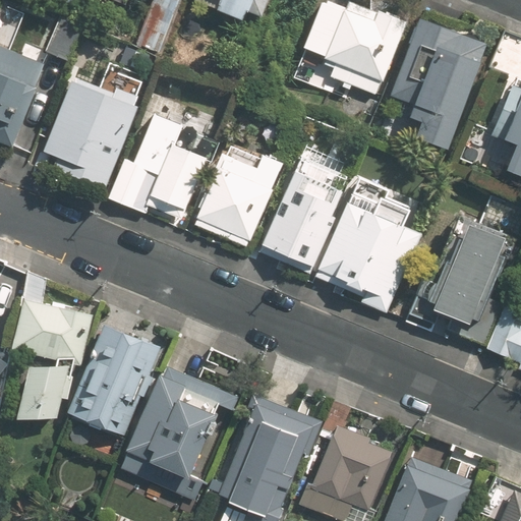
[(150,0),(135,39),(159,48),(177,0),(150,0)]
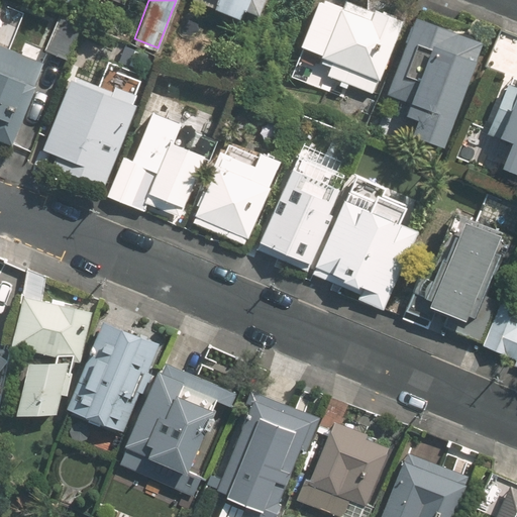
[(216,0),(214,7),(242,18),(246,7),(259,13),(264,0),(216,0)]
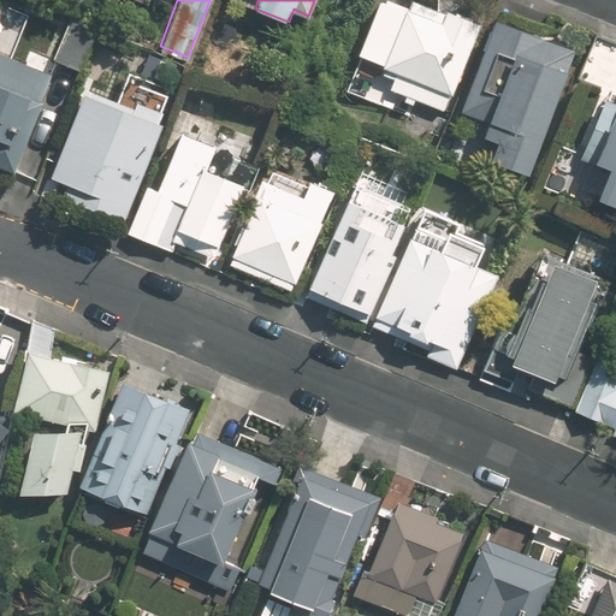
[(390,89),(443,112),(480,22),(426,0),(412,0),(409,7),(394,0),(380,0),(359,55),(397,71),(390,89)]
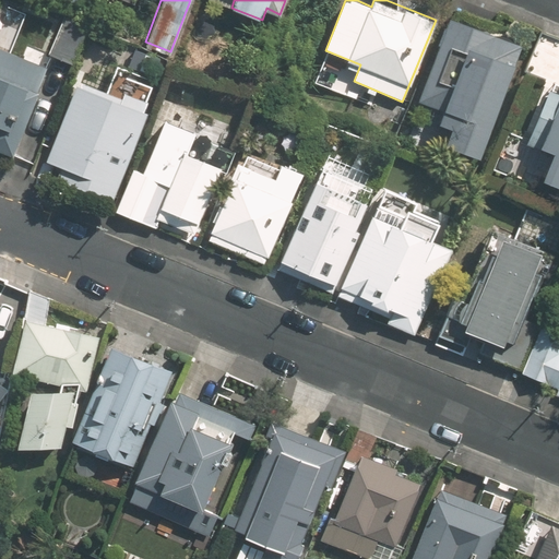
[(6,19),(0,31),(0,147),(16,155),(52,68),(13,52),(24,26),(6,19)]
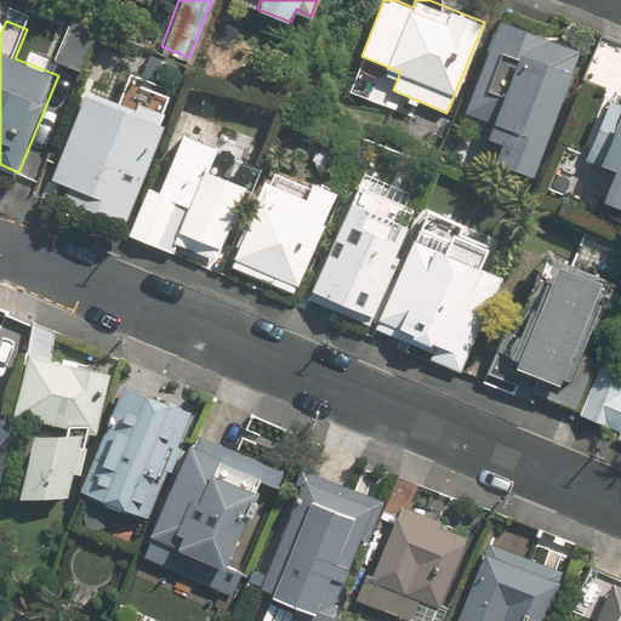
[(57,61),(79,70),(96,30),(74,21),(57,61)]
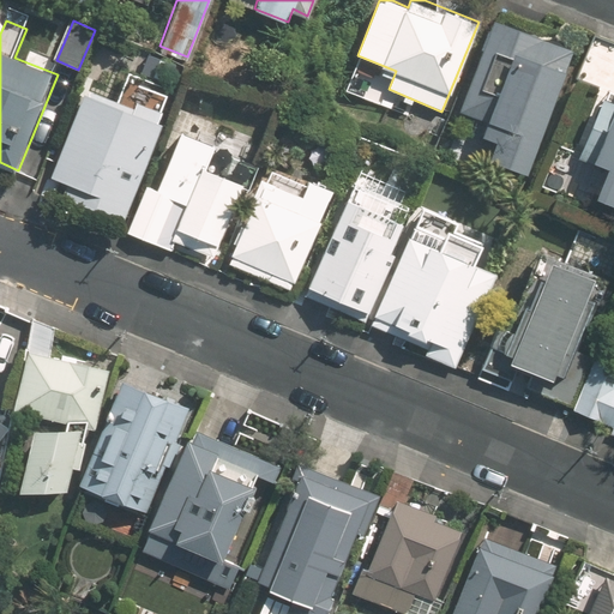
[(576,53),(492,20),(457,108),(486,119),(479,137),(494,143),(488,160),(527,175),(576,53)]
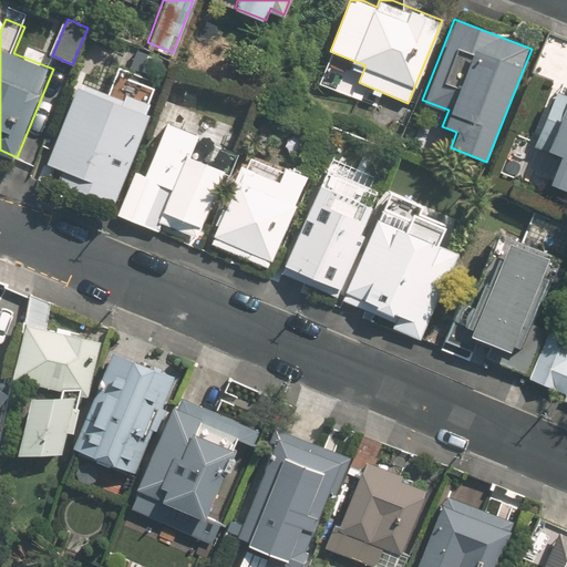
[(566,81),(550,74),(525,137),(564,154),(552,183),(566,189),(566,81)]
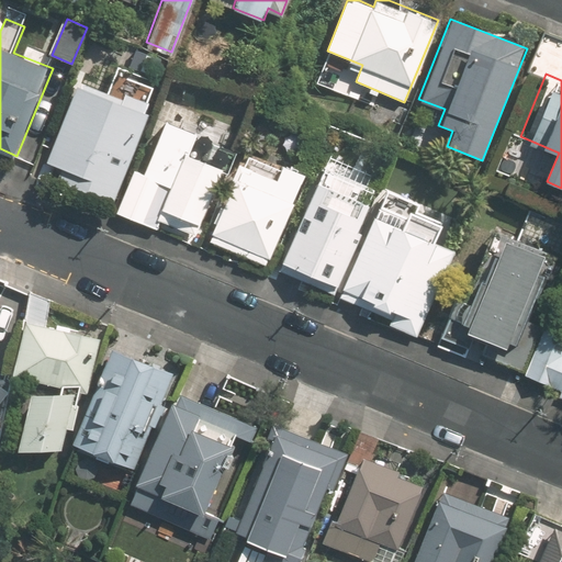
[(58,165),(53,177),(109,200),(145,112),(76,83),(45,159),(58,165)]
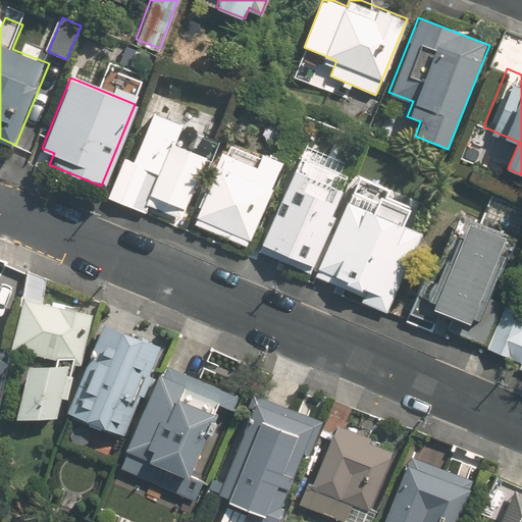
[(178,124),(146,203),(178,217),(211,139),(178,124)]
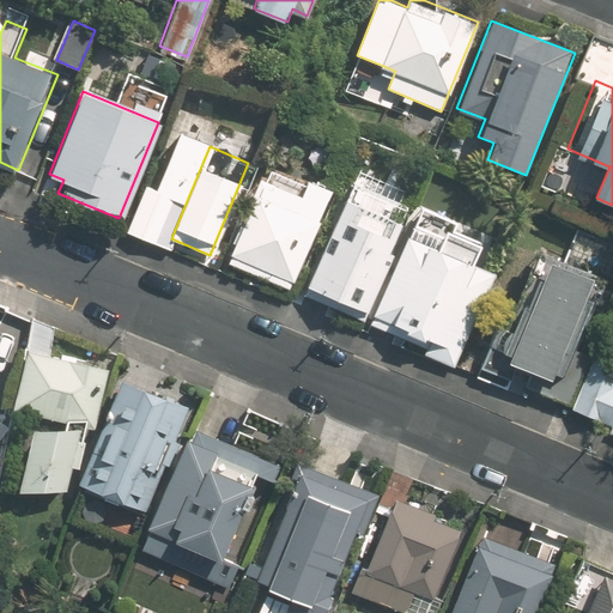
[(256,177),(223,260),(289,287),(328,188),(305,178),(298,195),(256,177)]
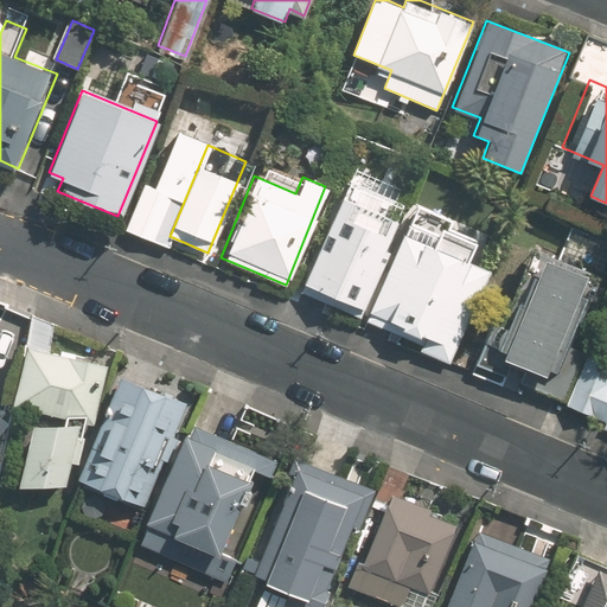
[(148,187),(129,232),(161,246),(179,200),(148,187)]
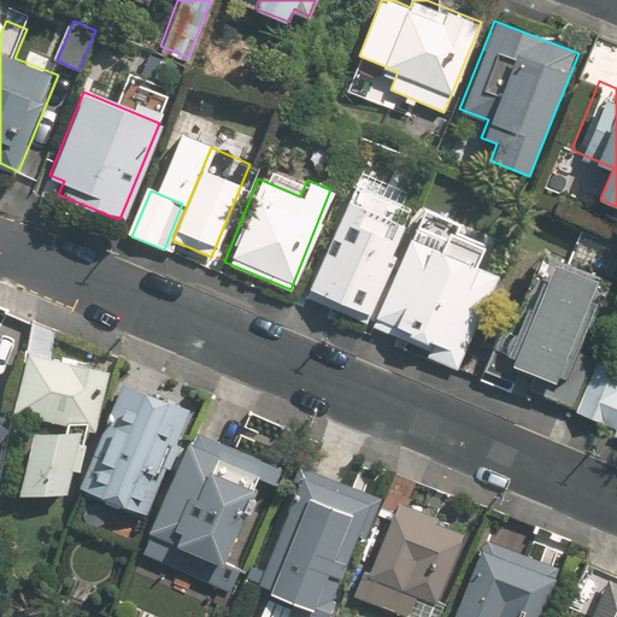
[(370,311),(410,215),(387,205),(378,224),(345,211),(312,288),(316,289),(311,300),(362,321),(366,309),(370,311)]
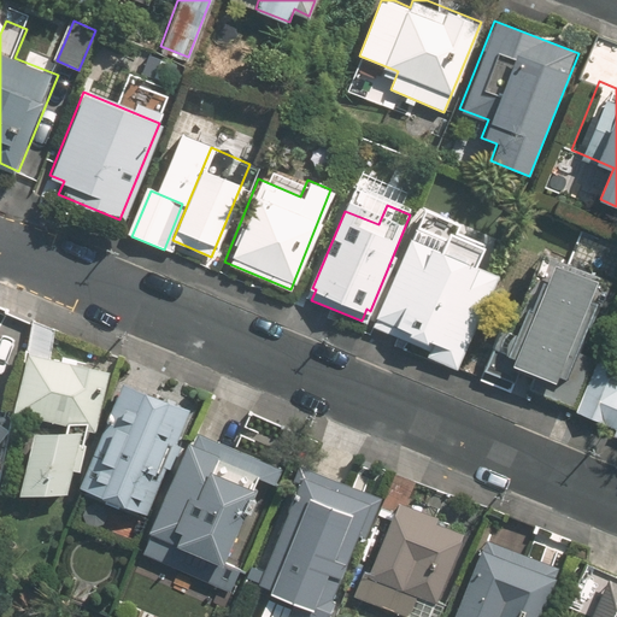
[(495,270),(412,238),(377,327),(424,346),(423,351),(458,365),(495,270)]
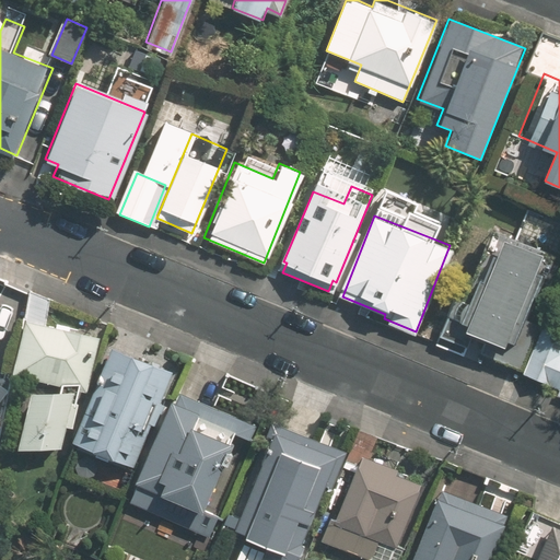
[(505,359),(548,251),(493,229),(475,273),(462,268),(436,329),(464,341),(469,327),(483,334),(477,348),(505,359)]
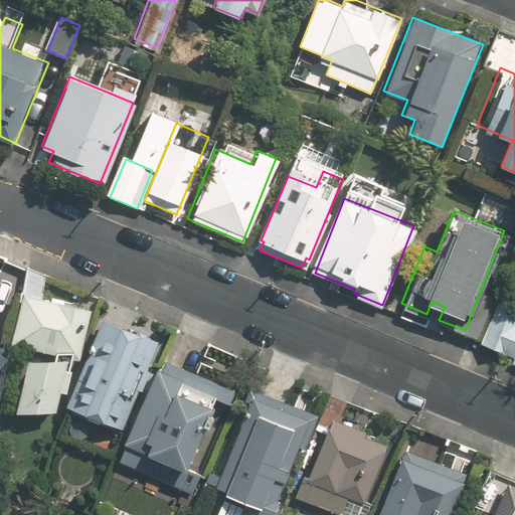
[(91,311),(26,292),(11,342),(60,357),(60,359),(31,357),(19,410),(57,410),(62,391),(67,392),(71,360),(75,362),(91,311)]
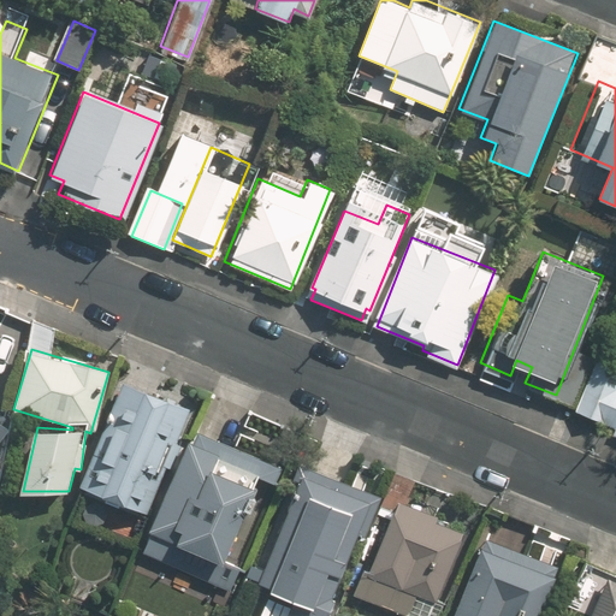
[(615,366),(597,359),(574,409),(615,427),(615,366)]
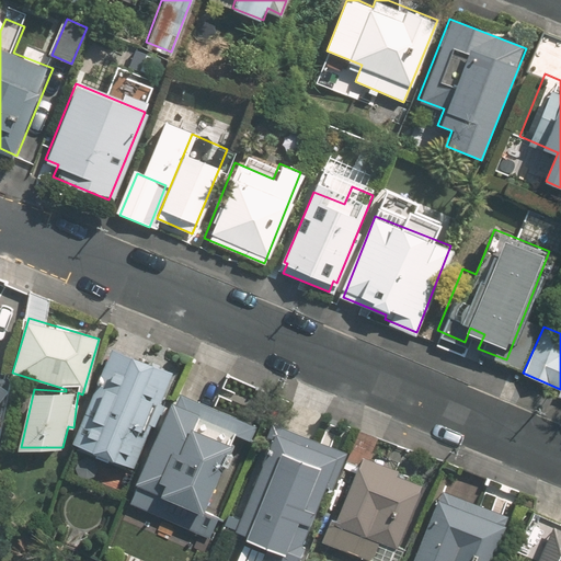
[(133,466),(174,370),(114,345),(75,442),(133,466)]
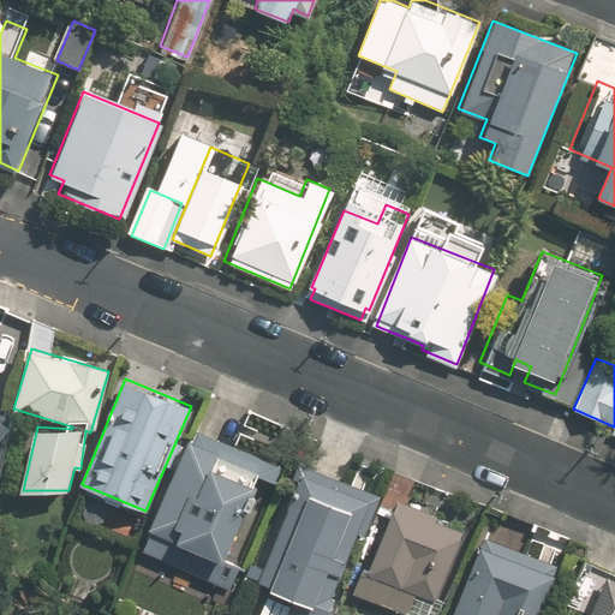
[(197,429),(153,525),(155,526),(144,549),(228,589),(239,566),(228,561),(266,482),(260,478),(264,467),(260,464),(262,460),(197,429)]
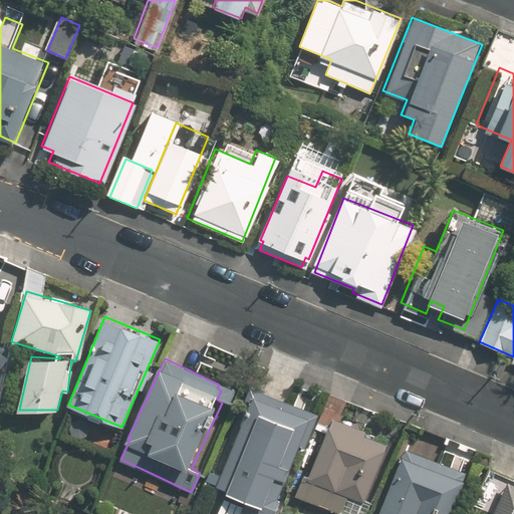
[(252,386),(242,410),(248,412),(220,475),(210,471),(203,487),(219,494),(210,513),(273,513),(280,500),(276,498),(299,445),(303,446),(317,414),(252,386)]
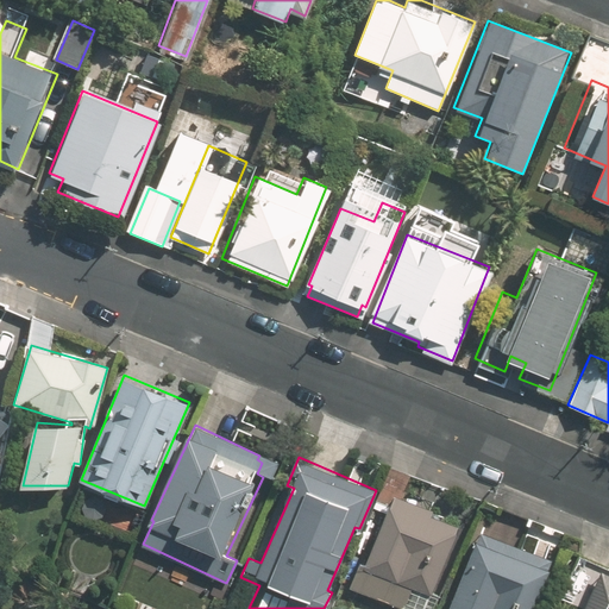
[(432,590),(462,522),(432,509),(434,506),(402,491),(407,481),(389,472),(374,507),(388,513),(366,563),(362,559),(351,585),(403,608),(414,583),(432,590)]
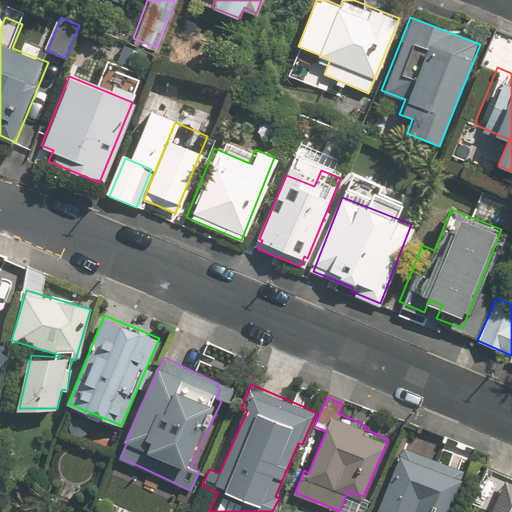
[(408,449),(381,511),(448,511),(463,476),(455,472),(456,469),(408,449)]
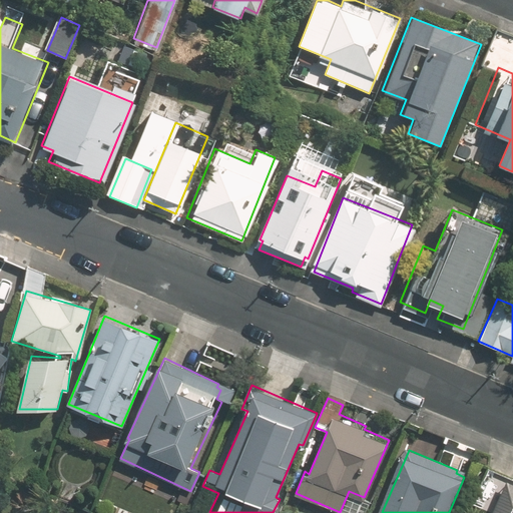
[(512,512),(512,480),(508,479),(493,512),(512,512)]
